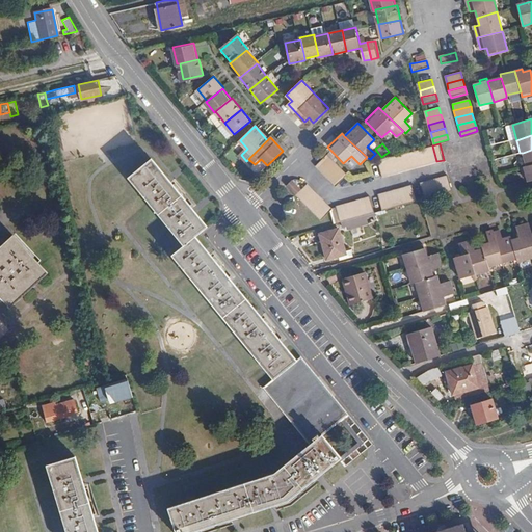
[(436,161),(432,145),(425,148),(430,163),(436,161)]
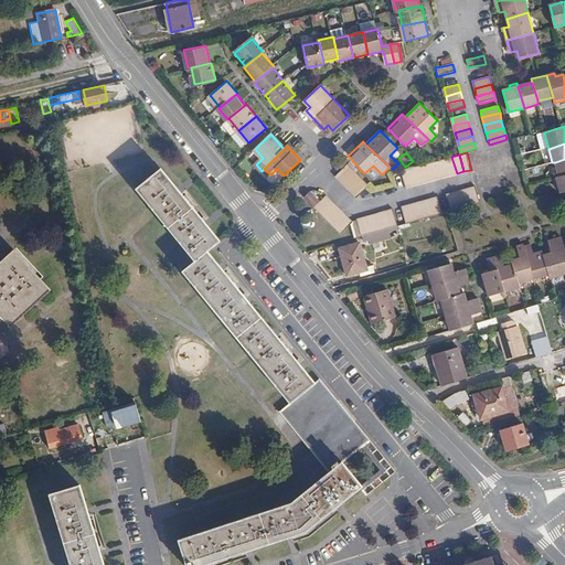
[(457,173),(451,157),(444,159),(448,176),(457,173)]
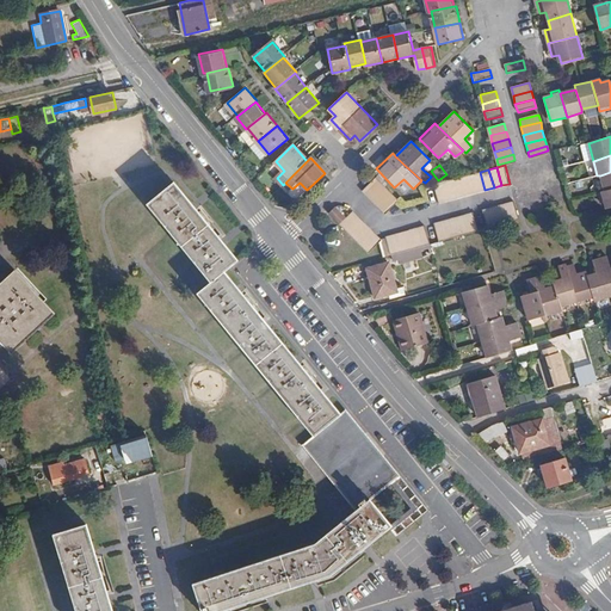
[(485,190),(480,172),(471,174),(477,192),(485,190)]
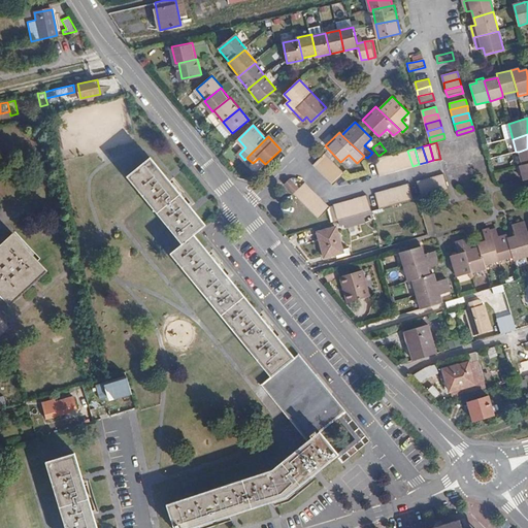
[(527,149),(519,152),(522,165),(527,163),(527,149)]
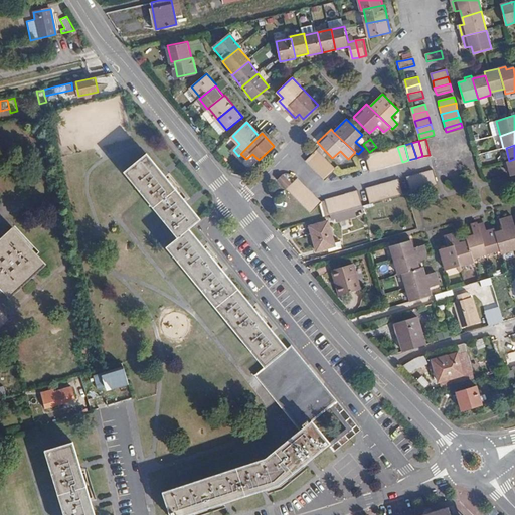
[(402,162),(397,147),(390,149),(395,164),(402,162)]
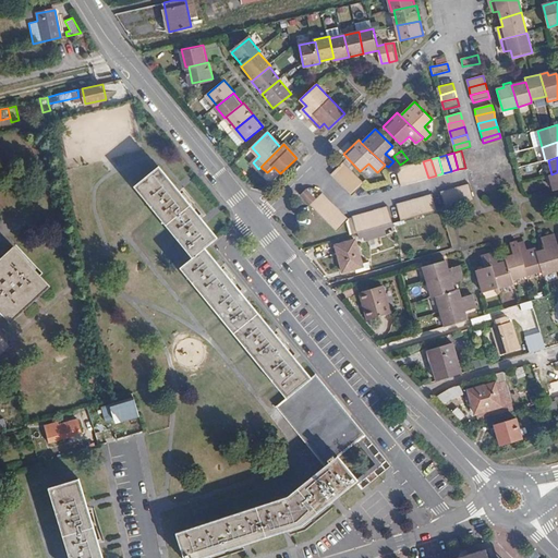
[(336,178),(349,167),(343,161),(331,173),(336,178)]
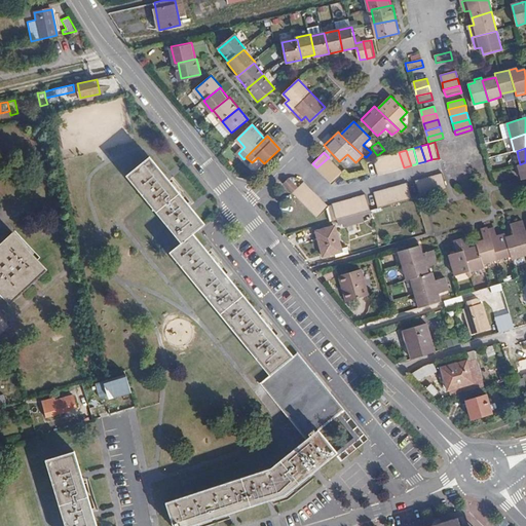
[(404,167),(399,152),(392,154),(397,170),(404,167)]
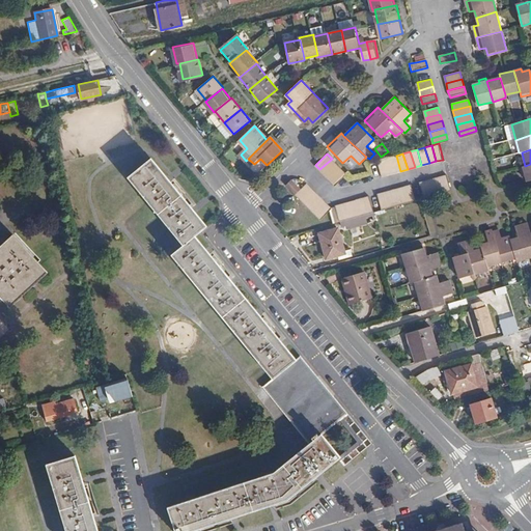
[(396,156),(390,158),(394,173),(400,171),(396,156)]
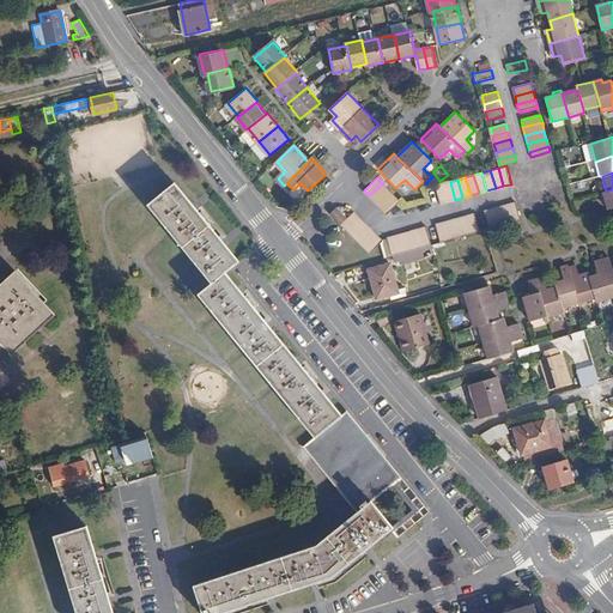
[(450,182),(442,184),(447,202),(455,200),(450,182)]
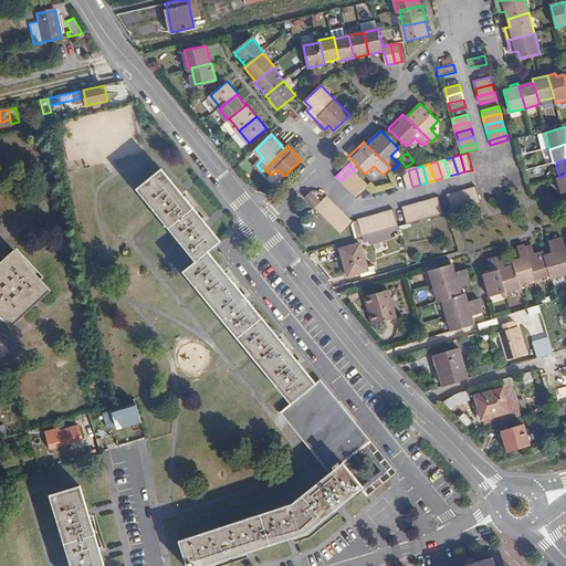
[(359,175),(354,169),(341,180),(347,187),(359,175)]
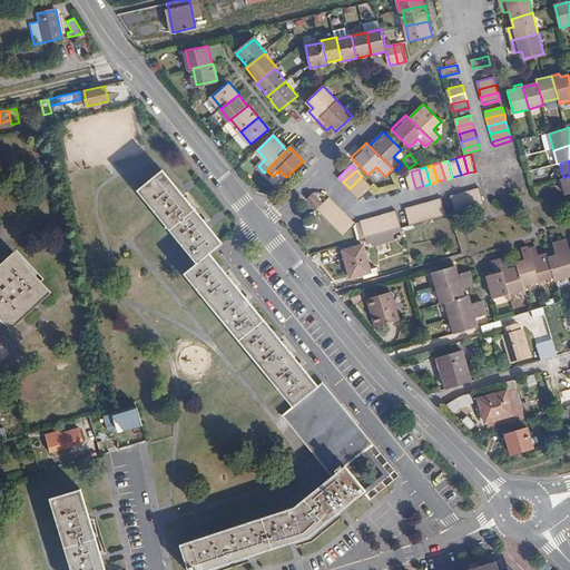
[(187,275),(288,400),(314,380),(303,366),(212,255),(225,245),(165,172),(140,193),(199,266),(187,275)]
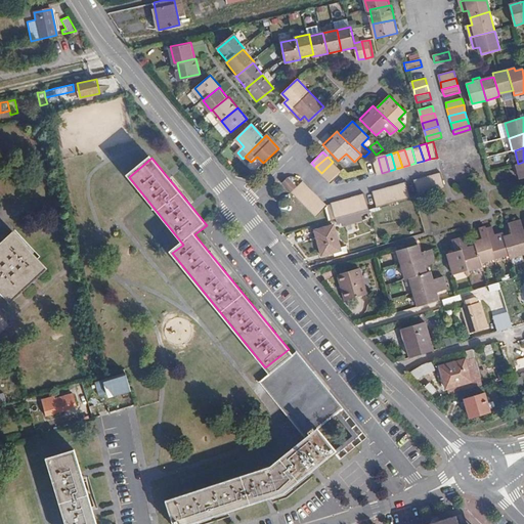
[(382,173),(378,158),(372,160),(376,175),(382,173)]
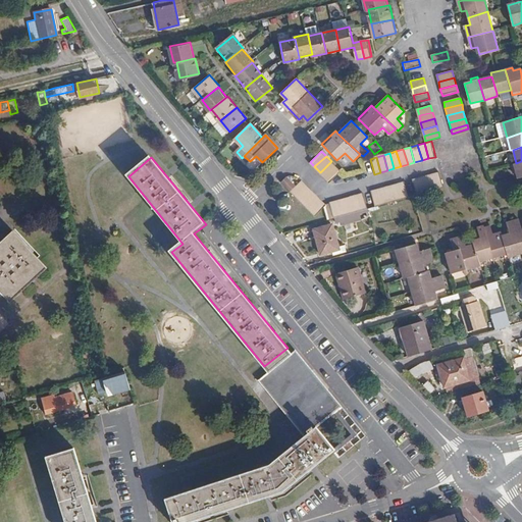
[(335,166),(331,161),(320,172),(324,176),(335,166)]
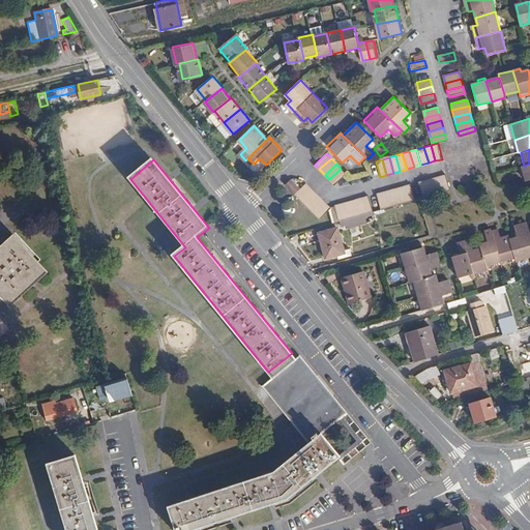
[(529,164),(524,166),(520,168),(522,176),(524,176),(526,181),(529,179),(529,164)]
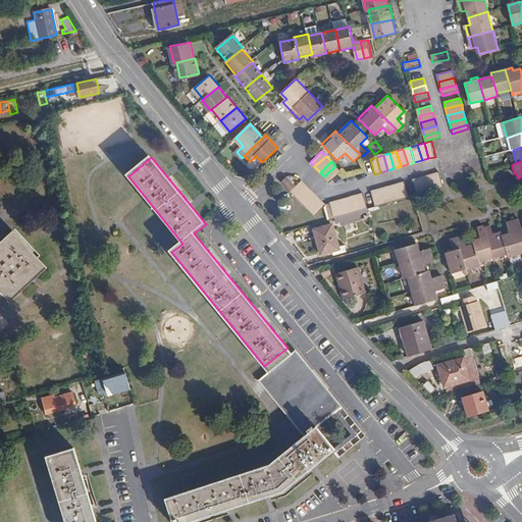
[(341,172),(335,166),(324,176),(329,183),(341,172)]
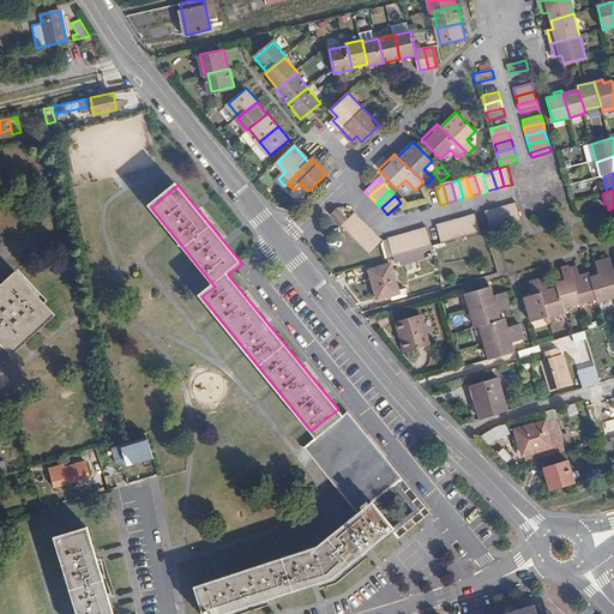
[(516,202),(509,204),(513,223),(522,221),(519,215),(516,202)]
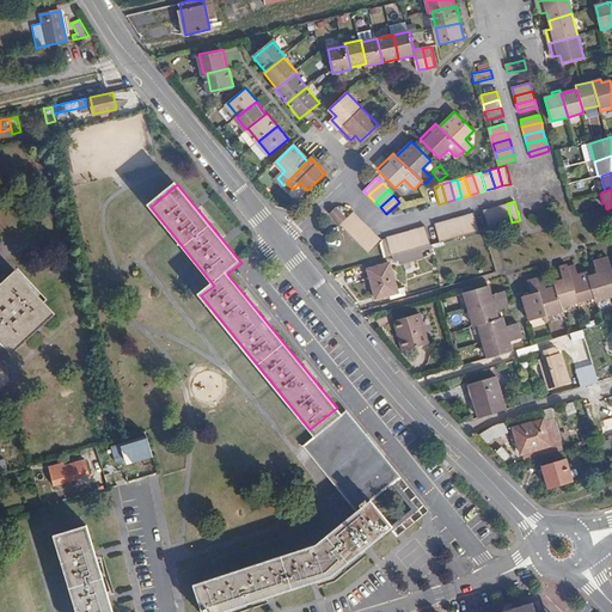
[(512,222),(507,203),(499,206),(505,225),(512,222)]
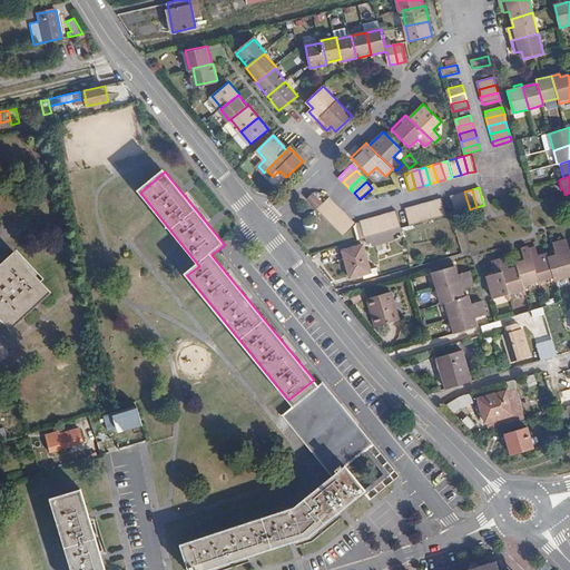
[(470,209),(464,192),(457,194),(462,212),(470,209)]
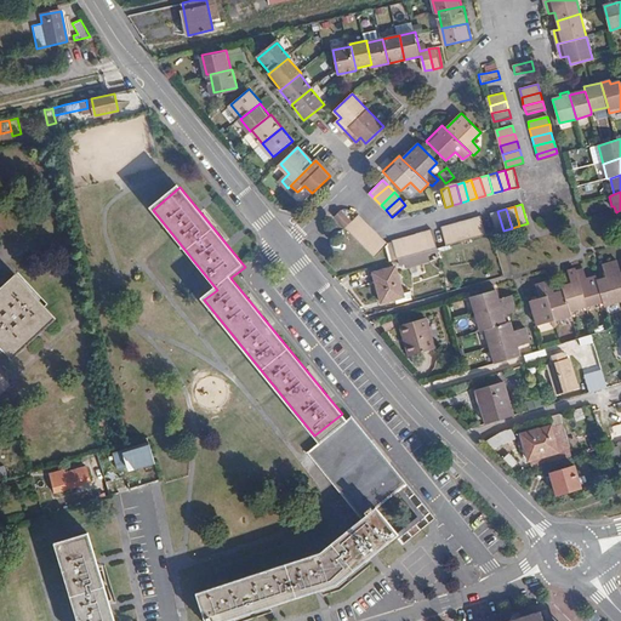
[(345,228),(351,221),(340,210),(332,216),(345,228)]
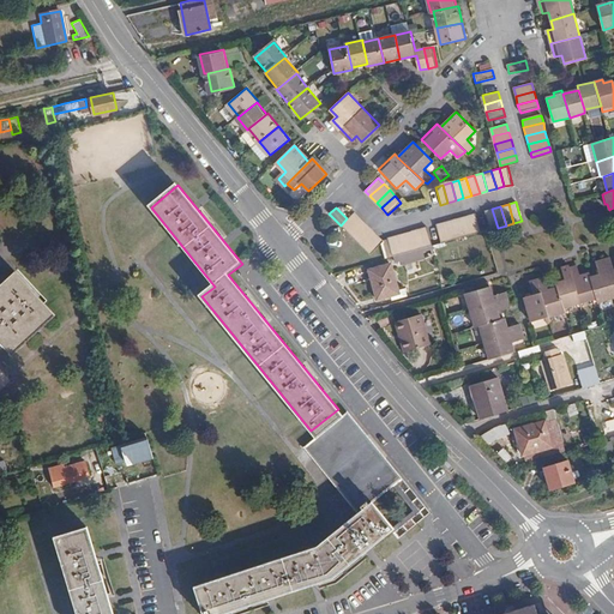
[(498,228),(492,209),(485,211),(491,230),(498,228)]
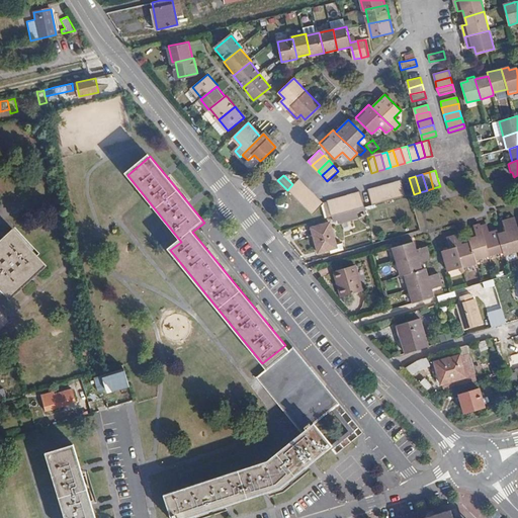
[(299,179),(292,184),(287,190),(291,194),(304,183),(299,179)]
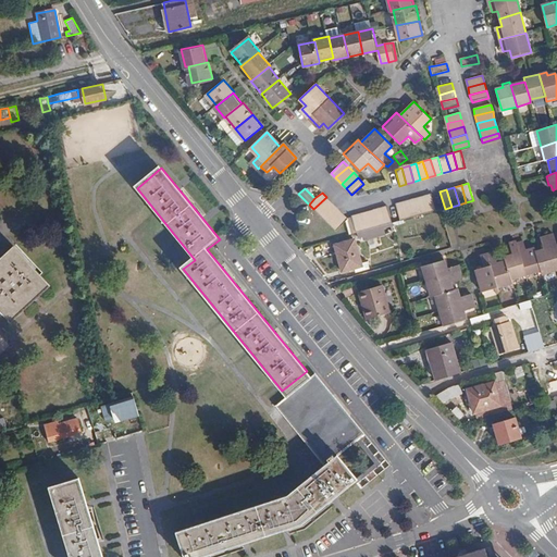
[(430,213),(437,211),(432,194),(425,195),(430,213)]
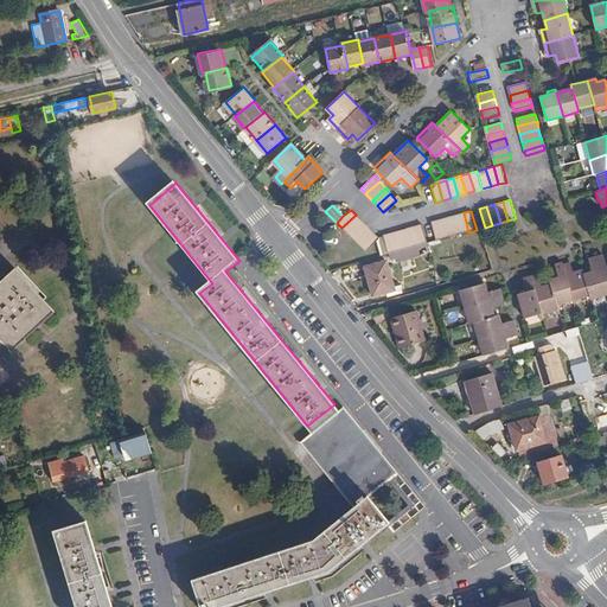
[(461,235),(468,232),(464,212),(455,215),(461,235)]
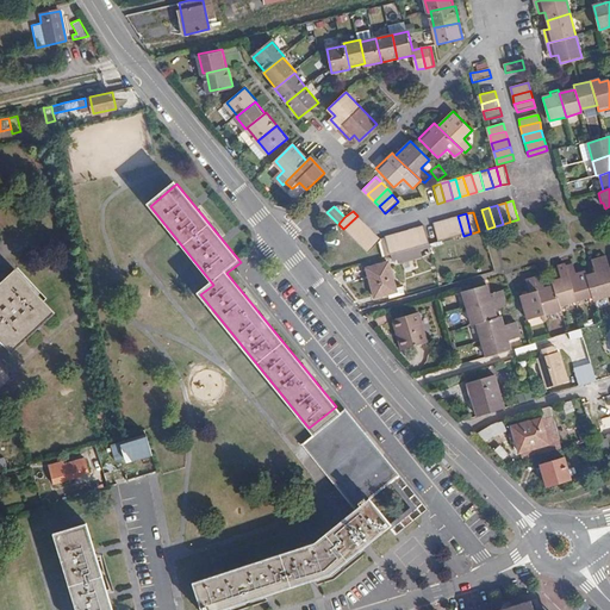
[(369,229),(358,216),(343,229),(355,242),(369,229)]
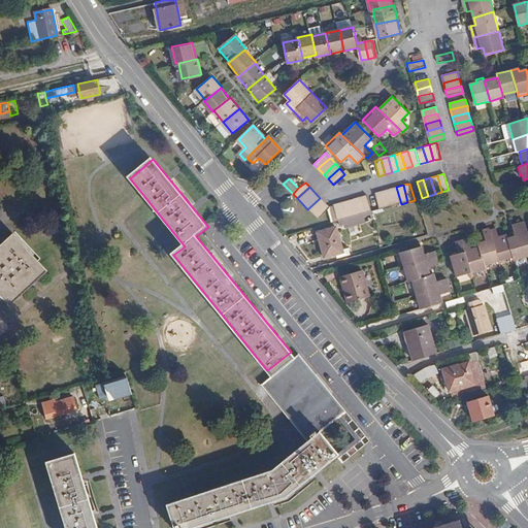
[(393,206),(401,204),(396,187),(388,190),(393,206)]
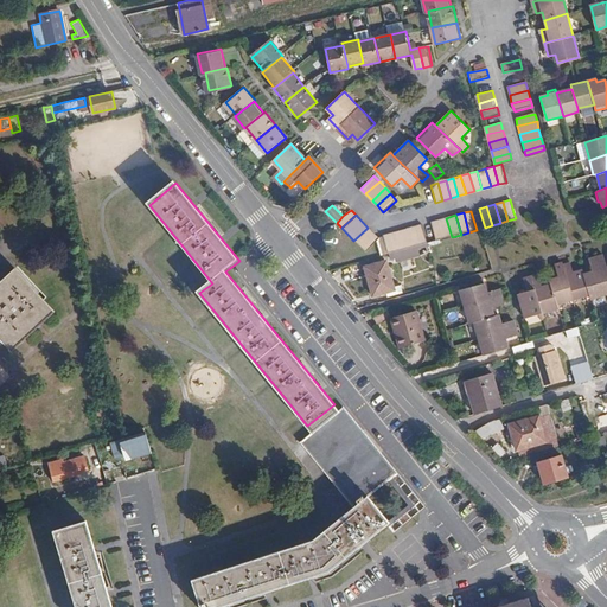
[(445,238),(452,237),(446,218),(440,219),(445,238)]
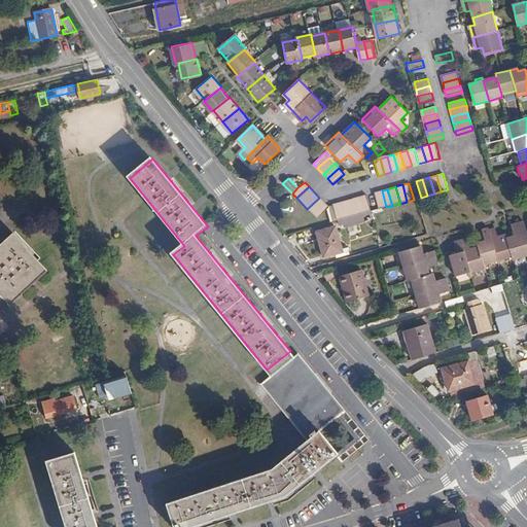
[(375,192),(380,209),(381,209),(386,207),(382,190),(375,192)]
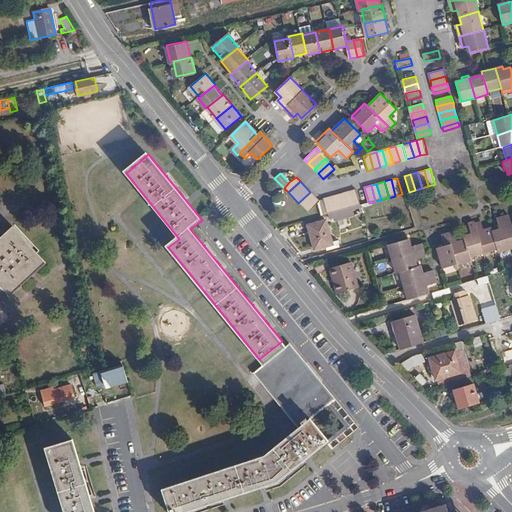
[(355,207),(361,205),(356,190),(350,191),(355,207)]
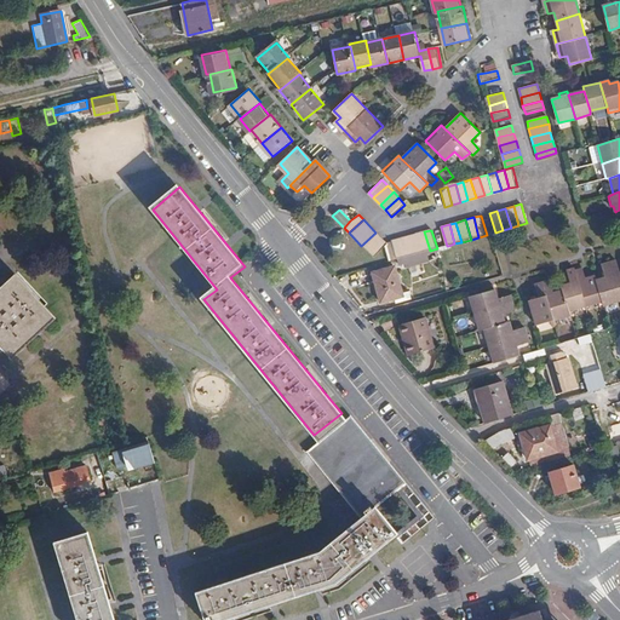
[(417,234),(422,253),(430,251),(424,231),(417,234)]
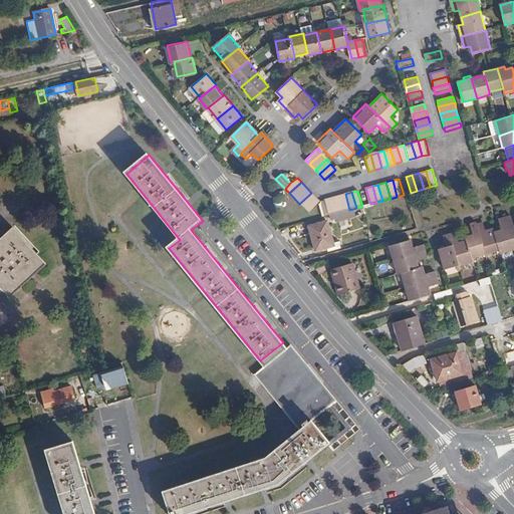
[(316,198),(311,193),(299,204),(304,209),(316,198)]
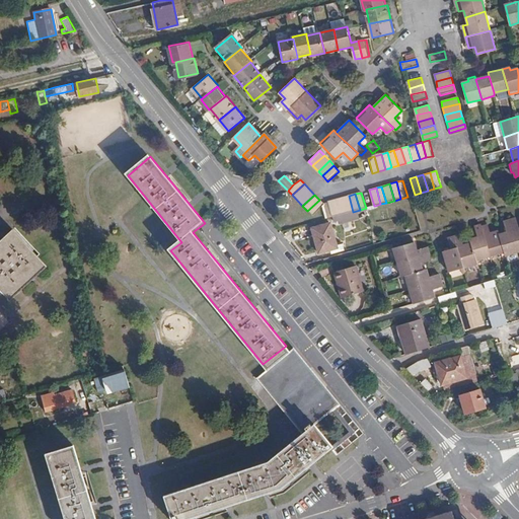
[(346,214),(350,213),(353,212),(349,196),(342,198),(346,214)]
